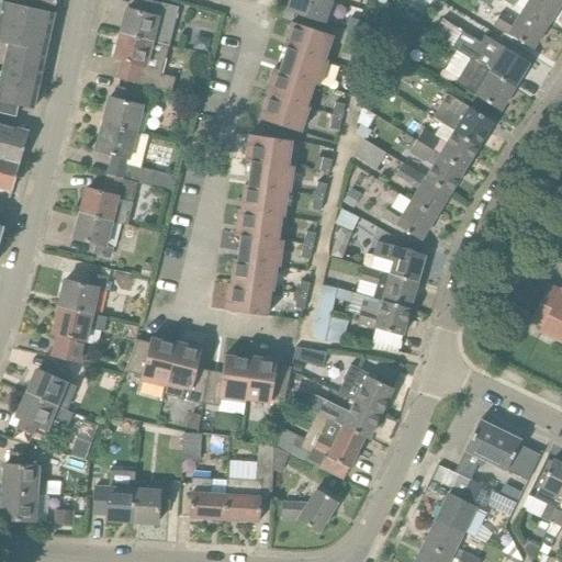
[(0,0),(54,13),(56,0),(0,0)]
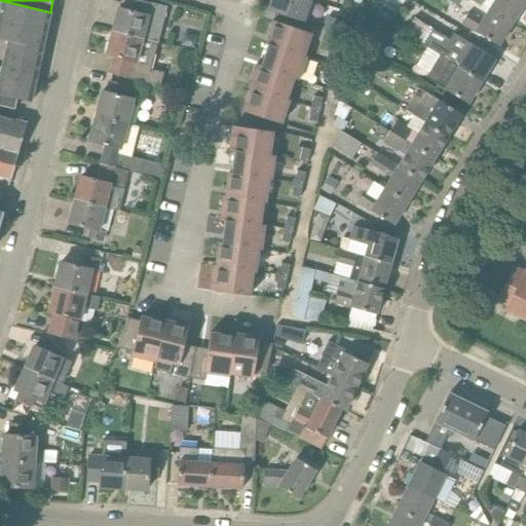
[(113,32),(158,43),(167,8),(134,0),(130,0),(127,11),(119,9),(113,32)]
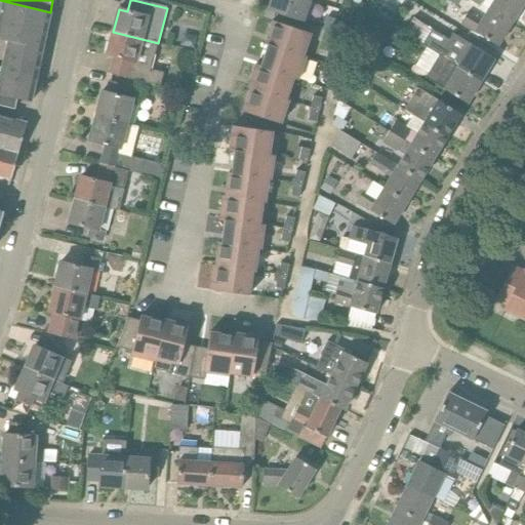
[(271,0),(268,11),(303,23),(311,1),(307,0),(271,0)]
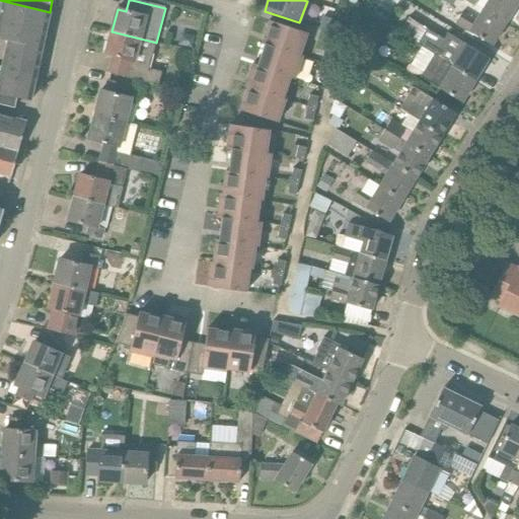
[(505,24),(518,3),(513,0),(463,0),(475,7),(475,5),(483,8),(482,9),(505,24)]
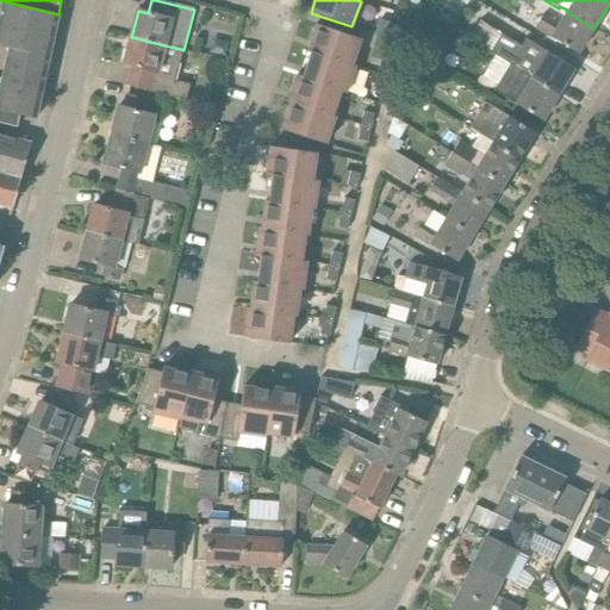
[(19,112),(37,116),(48,68),(51,49),(57,20),(0,10),(0,39),(10,42),(6,58),(1,80),(0,85),(0,123),(16,128),(19,112)]
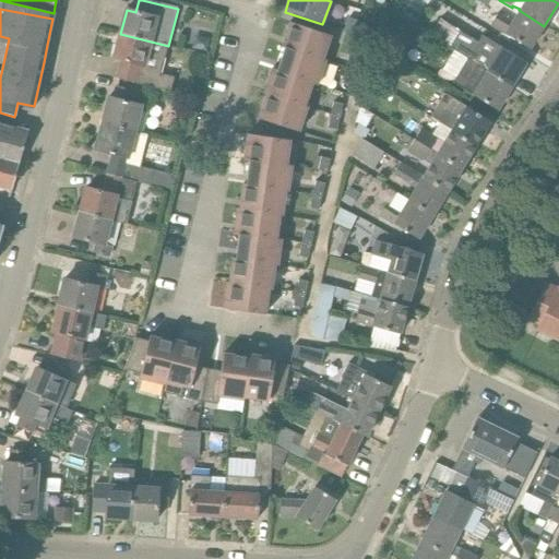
[(498,13),(490,26),(530,50),(544,26),(519,10),(512,22),(498,13)]
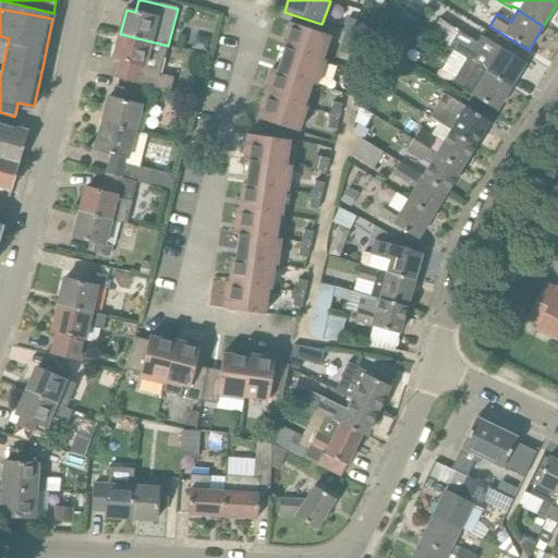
[(359,22),(350,19),(346,32),(354,35),(359,22)]
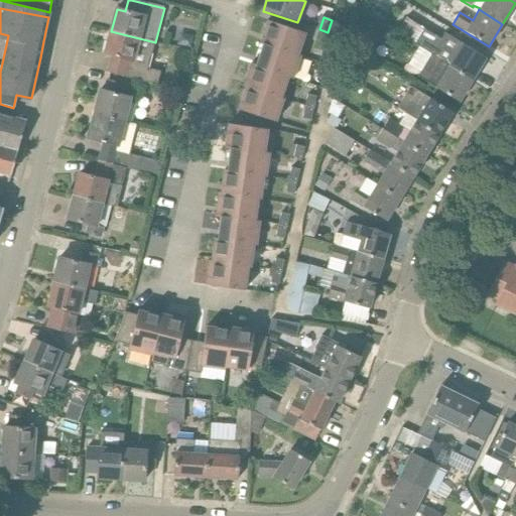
[(263,45),(298,55),(305,33),(268,21),(260,44),(263,45)]
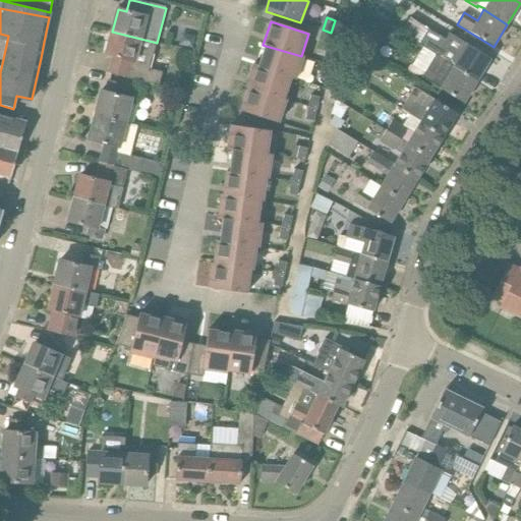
[(476,81),(490,59),(467,45),(466,45),(450,35),(446,41),(427,30),(417,45),(437,57),(476,81)]
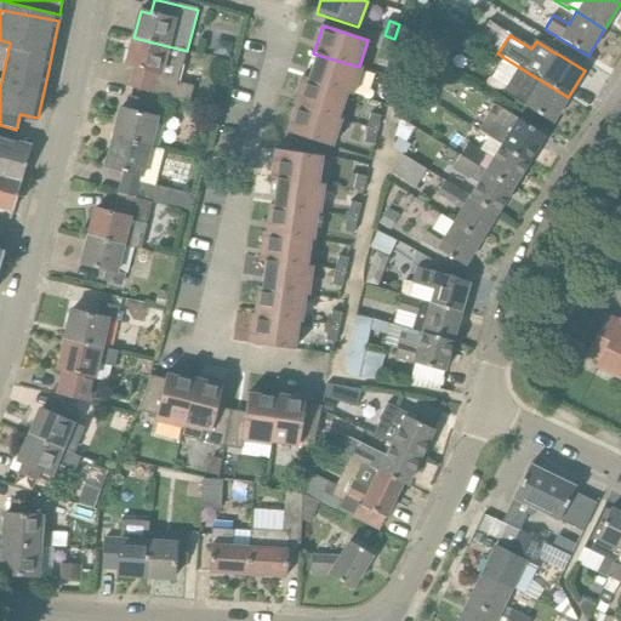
[(135,79),(153,83),(155,74),(163,77),(166,60),(183,64),(187,51),(134,38),(127,66),(137,68),(135,79)]
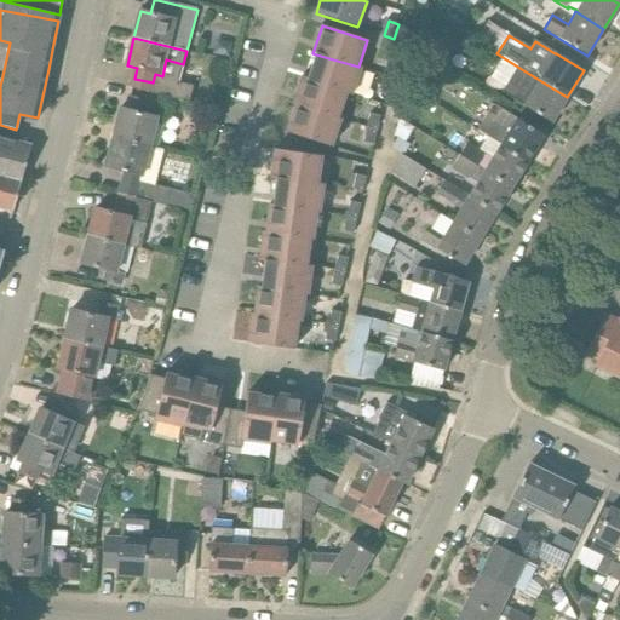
[(346,93),(352,96),(362,67),(359,67),(316,55),(308,79),(346,93)]
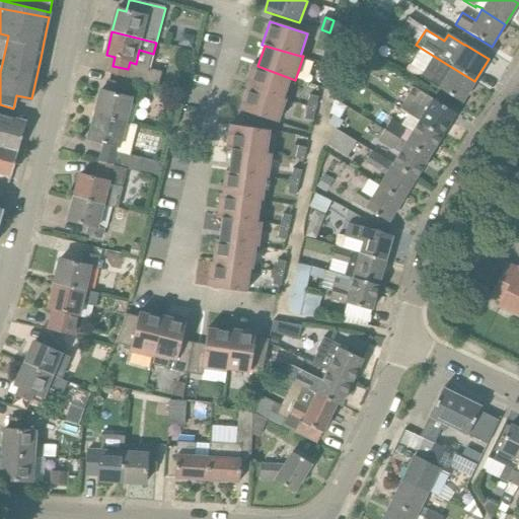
[(321,64),(329,66),(332,54),(324,52),(321,64)]
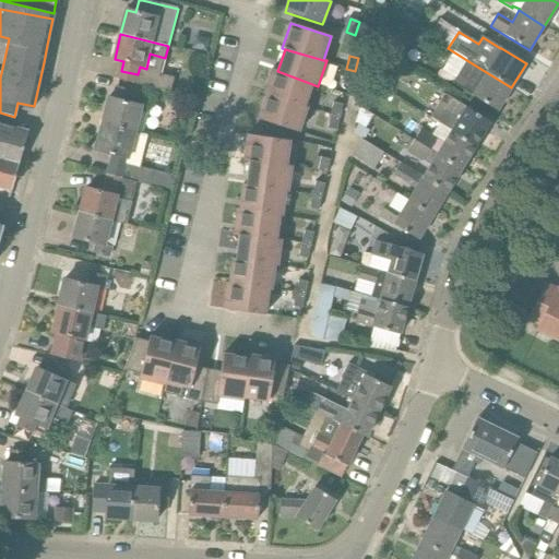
[(473,96),(497,111),(511,87),(468,61),(453,86),(472,97),(473,96)]
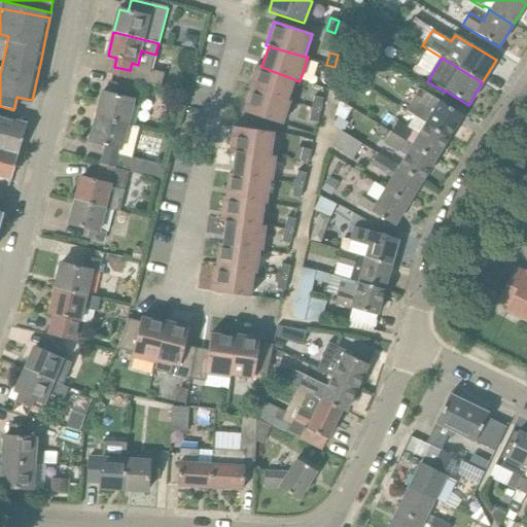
[(251,90),(288,100),(294,79),(261,67),(256,65),(249,89),(251,90)]
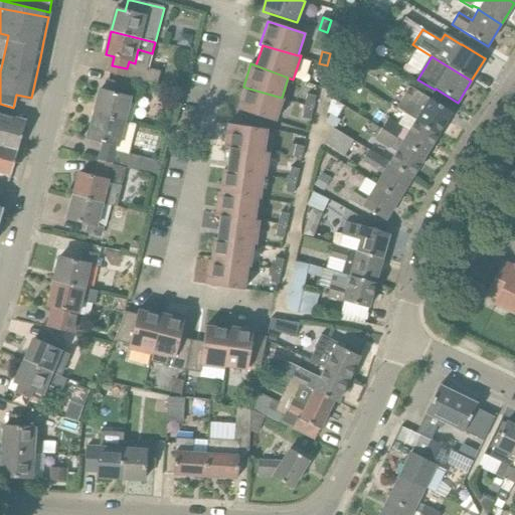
[(327,65),(319,63),(317,75),(325,76),(327,65)]
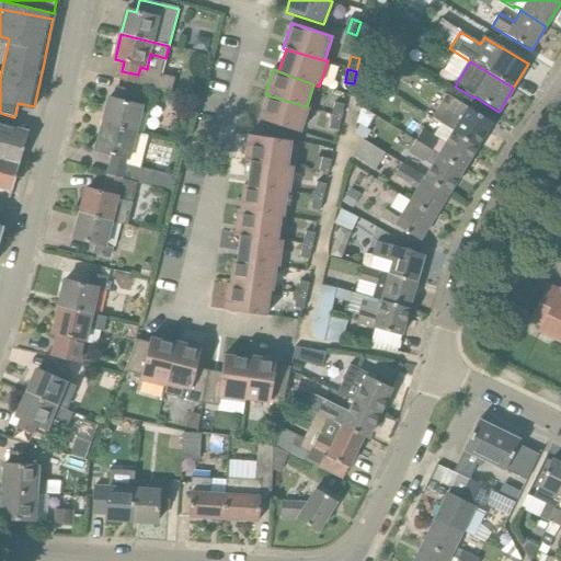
[(141,87),(172,94),(176,79),(146,71),(141,87)]
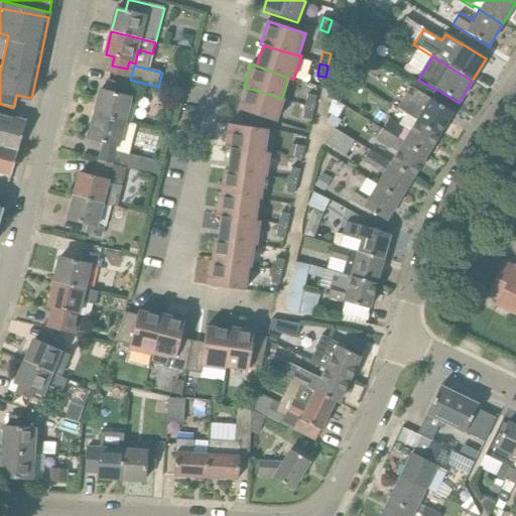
[(95,115),(126,123),(132,98),(121,95),(122,89),(107,85),(105,91),(101,90),(95,115)]
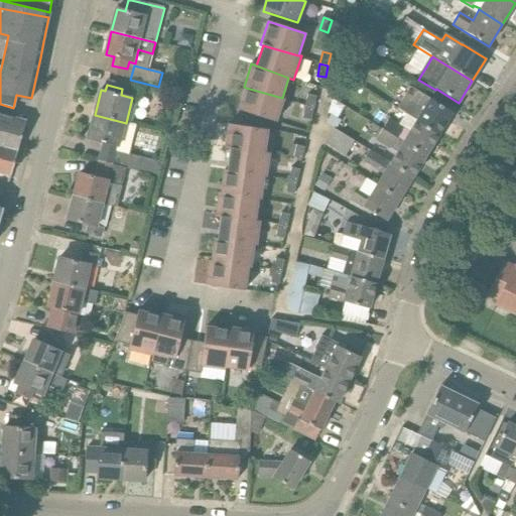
[(239,110),(276,122),(284,99),(282,98),(246,88),(239,110)]
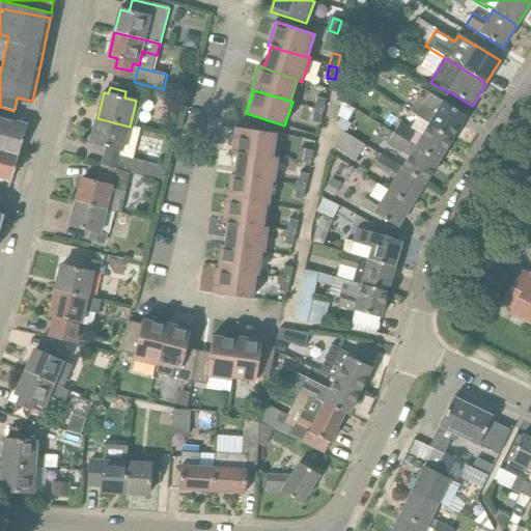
[(428,123),(452,138),(466,116),(442,101),(429,92),(421,105),(435,113),(428,123)]
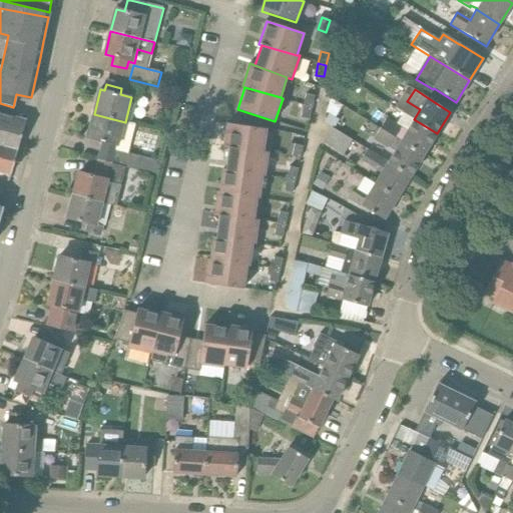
[(304,106),(312,108),(315,96),(314,96),(306,94),(304,106)]
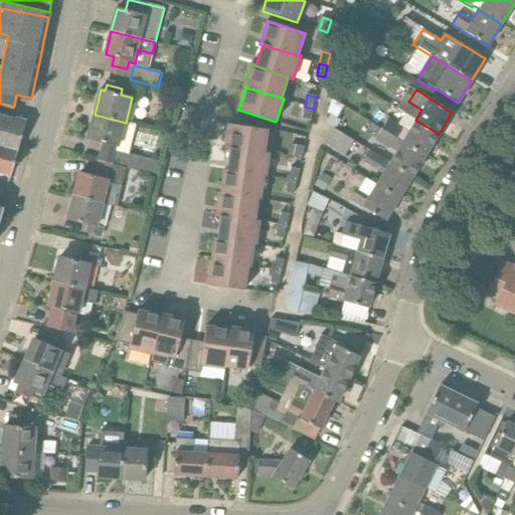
[(313,109),(305,107),(302,119),(310,121),(313,109)]
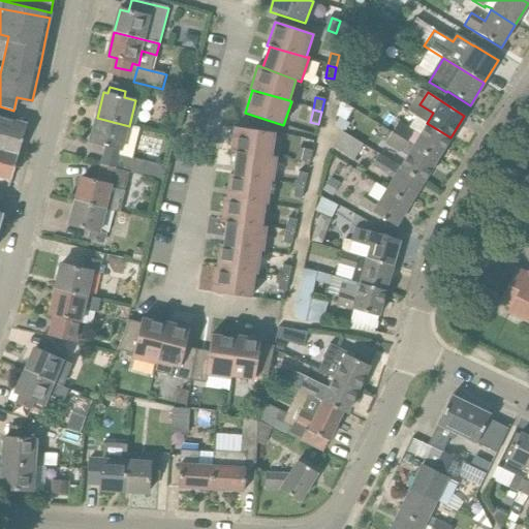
[(0,151),(18,156),(27,126),(26,125),(0,118),(0,151)]
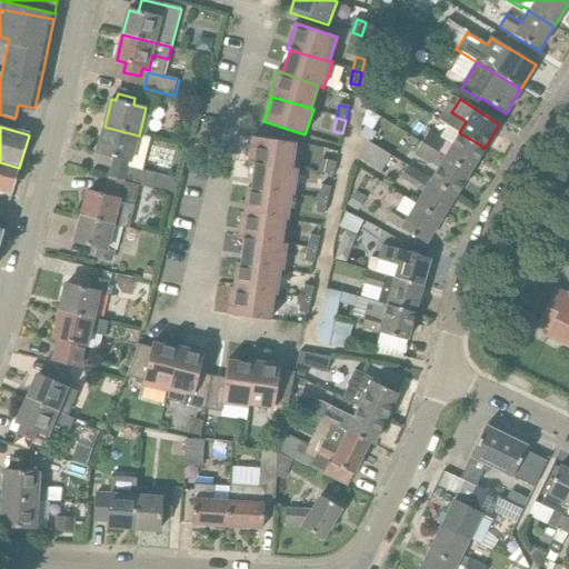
[(109,179),(139,187),(175,196),(178,179),(129,167),(130,163),(131,163),(139,136),(105,127),(98,153),(115,158),(109,179)]
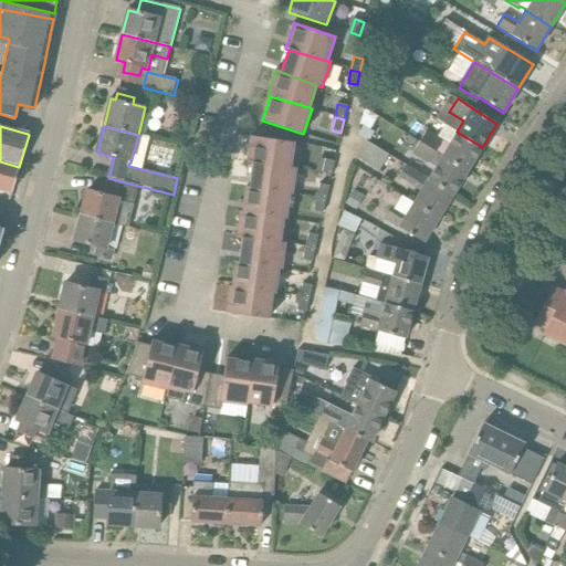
[(468,170),(482,147),(457,132),(448,145),(427,130),(420,143),(468,170)]
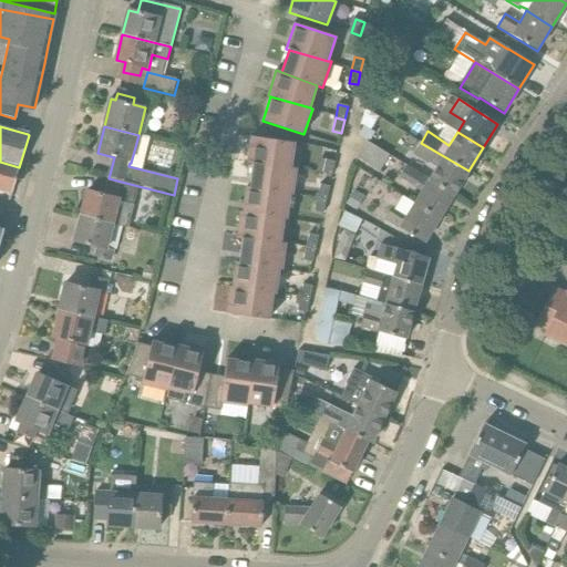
[(253,164),(291,167),(295,143),(251,136),(247,163),(253,164)]
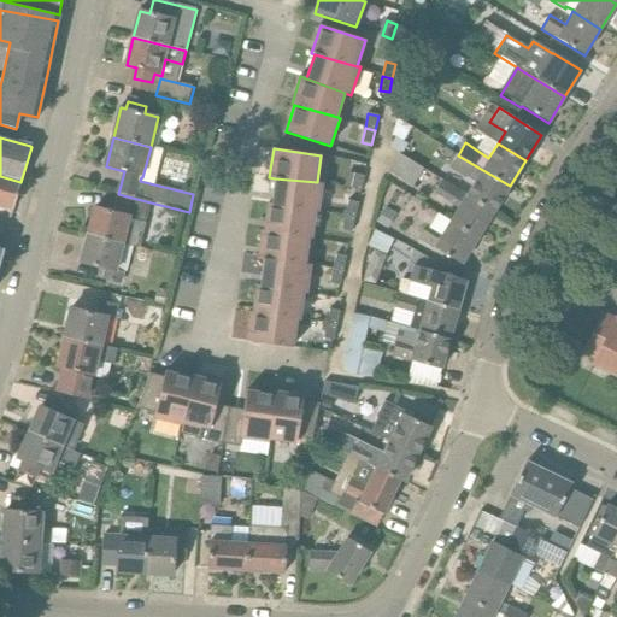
[(494,212),(510,186),(458,156),(450,151),(441,163),(474,182),(465,194),(494,212)]
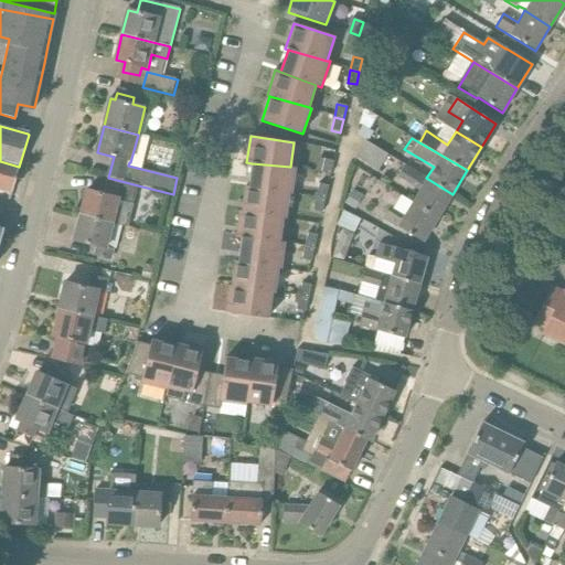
[(354,159),(377,172),(388,155),(365,141),(354,159)]
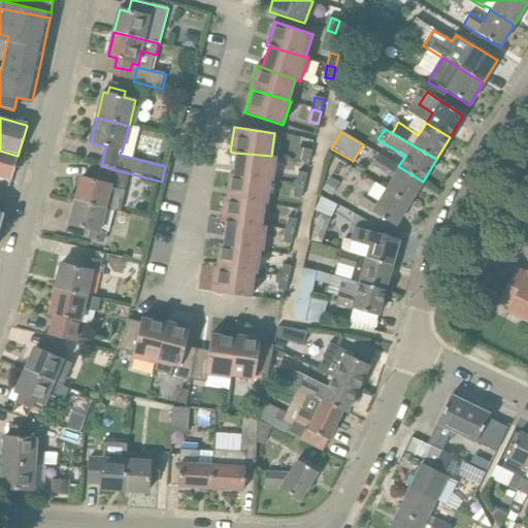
[(309,163),(311,151),(303,150),(300,162),(309,163)]
